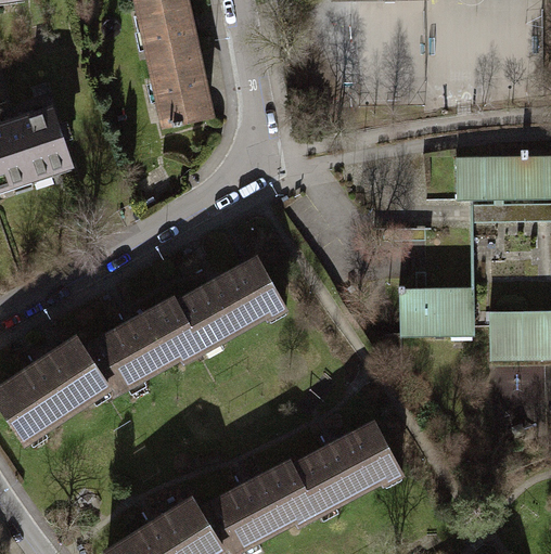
[(140,0),(168,125),(214,114),(209,92),(204,93),(188,21),(194,20),(191,5),(187,7),(184,0),(140,0)]
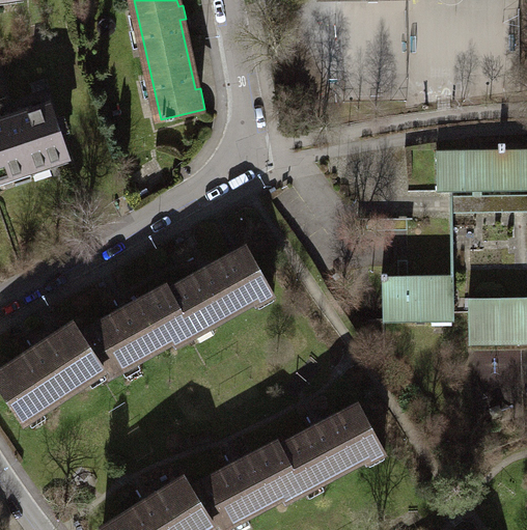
[(52,78),(34,84),(37,94),(55,88),(52,78)]
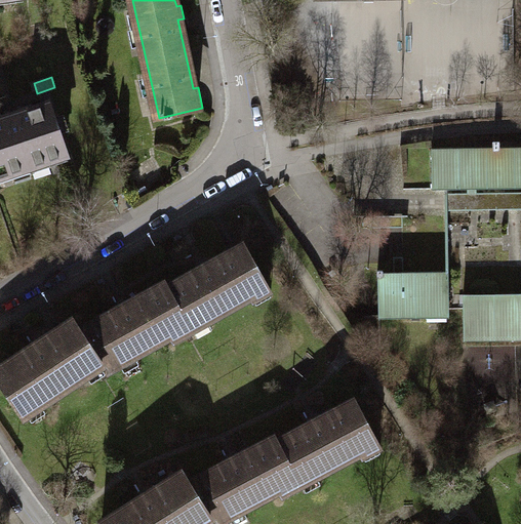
[(16,115),(0,120),(0,176),(71,153),(52,102),(16,115)]
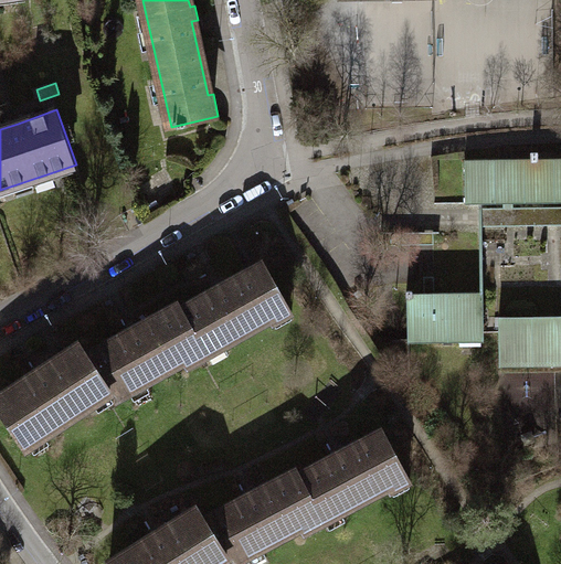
[(560,159),(465,161),(466,203),(560,201),(560,159)]
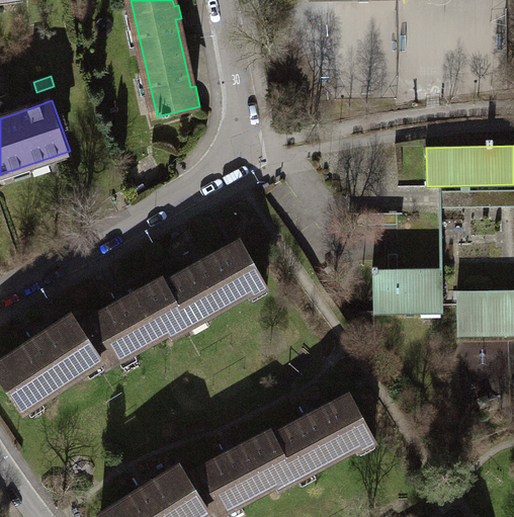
[(513,189),(441,190),(441,200),(441,207),(513,206),(513,189)]
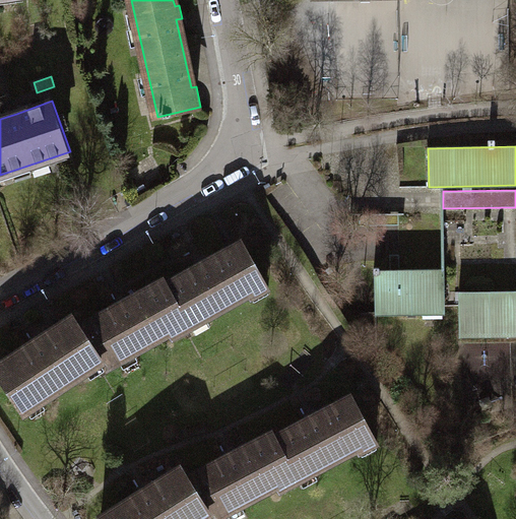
[(235,246),(167,286),(187,321),(191,327),(266,282),(242,242),(235,246)]
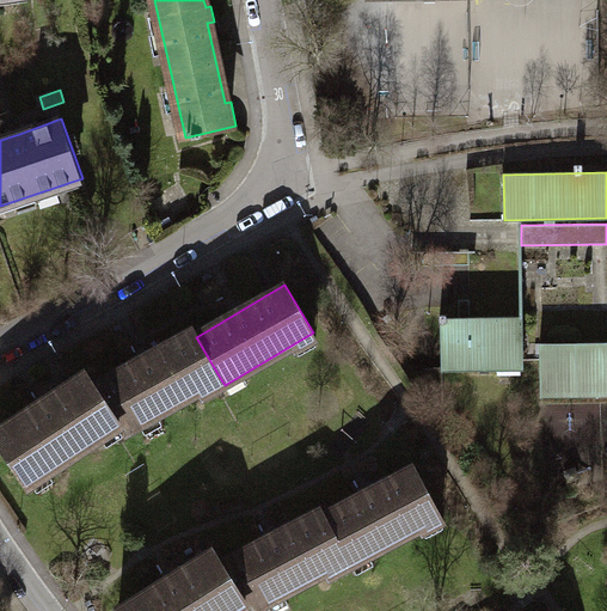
[(522,317),(442,317),(442,368),(522,367),(522,361),(522,344),(522,317)]
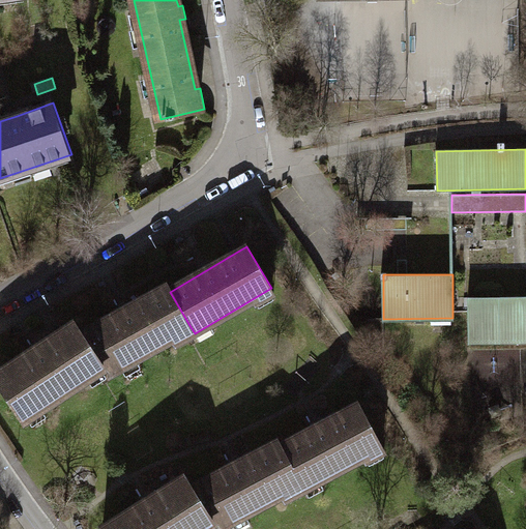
[(166,286),(83,334),(104,370),(108,376),(191,327),(170,292),(166,286)]
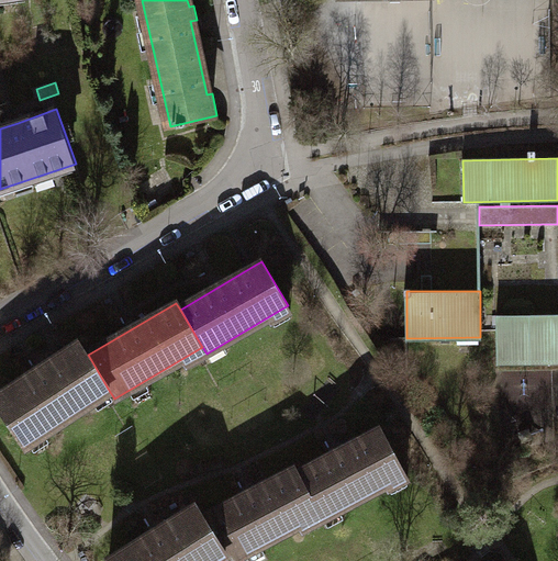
[(557,315),(501,316),(501,329),(502,365),(557,363),(557,315)]
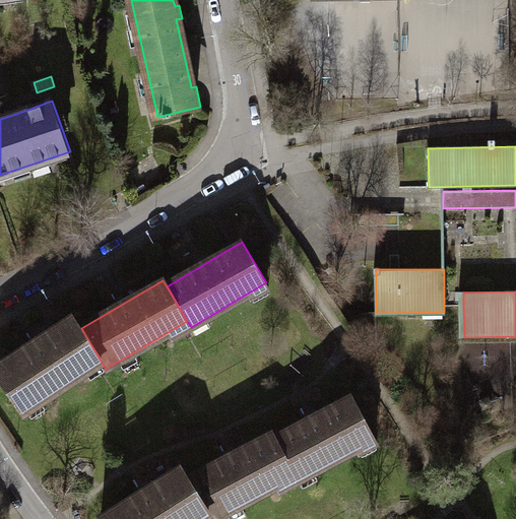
[(75,319),(0,364),(0,378),(20,411),(102,363),(81,328),(75,319)]
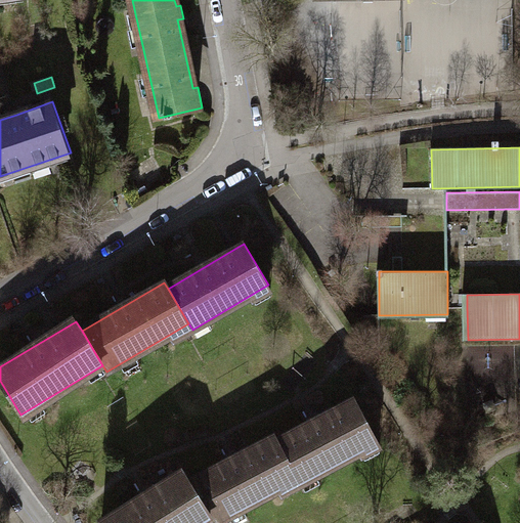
[(330,413),(276,440),(297,479),(299,483),(377,443),(355,400),(330,413)]
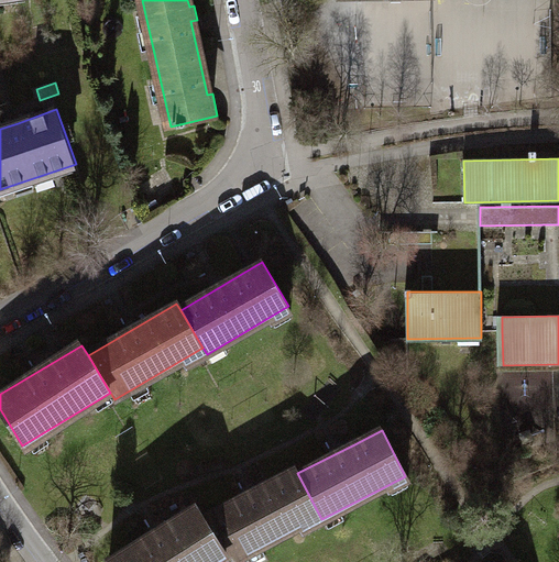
[(264,485),(204,517),(227,554),(230,561),(232,561),(319,515),(297,473),(296,469),(264,485)]
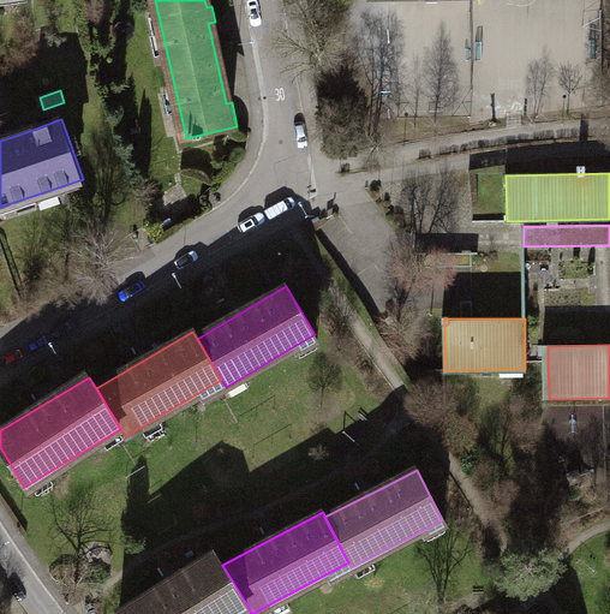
[(190,568),(119,613),(233,613),(247,606),(222,565),(215,554),(190,568)]
